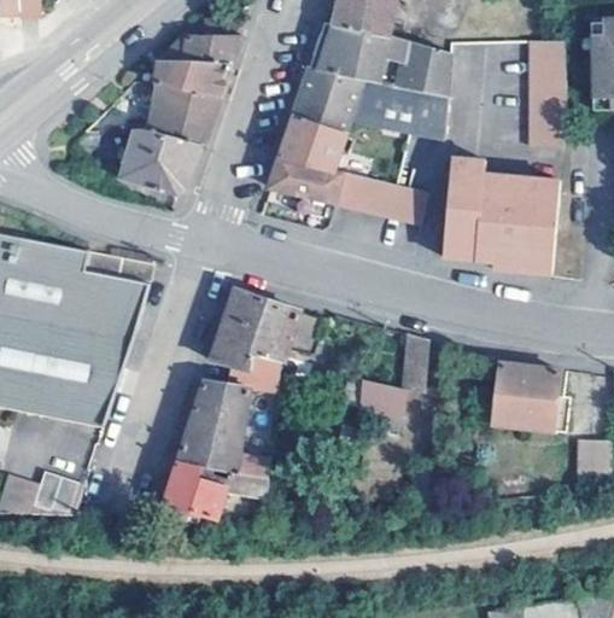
[(40,0),(17,0),(17,7),(18,15),(37,15),(41,11),(40,0)]
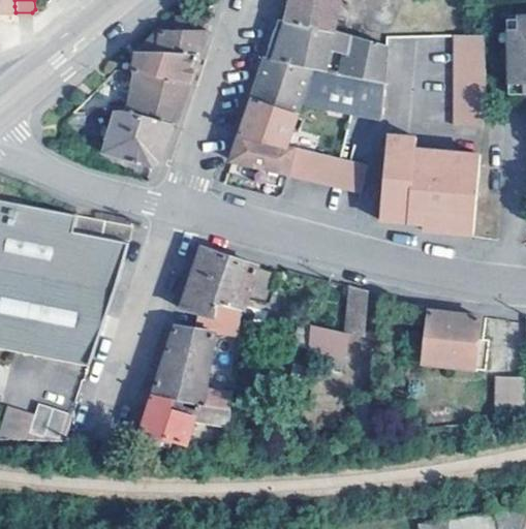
[(287,0),(283,19),(332,30),(338,0),(287,0)]
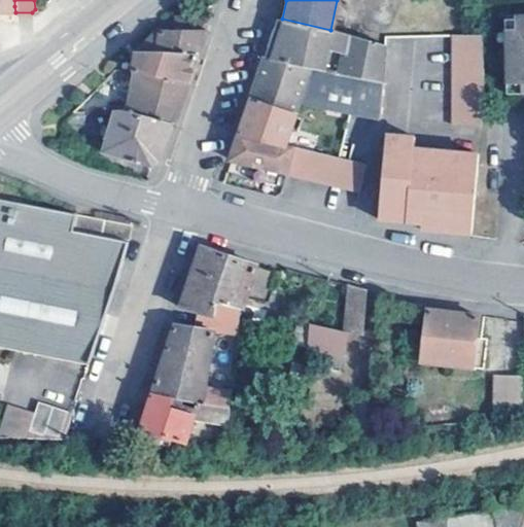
[(172,27),(204,28),(206,24),(209,14),(172,14),(172,27)]
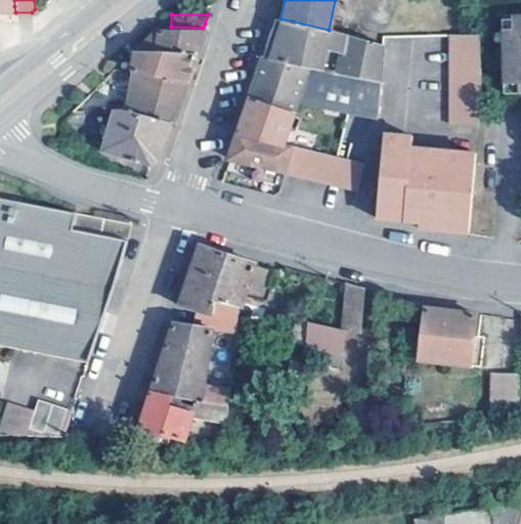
[(510,29),(510,15),(498,16),(498,29),(510,29)]
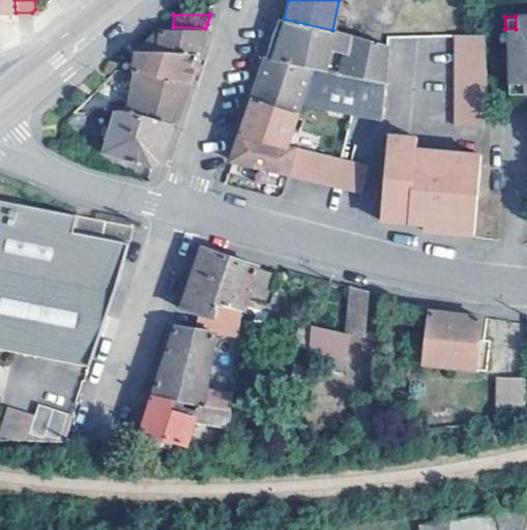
[(526,16),(516,16),(516,29),(504,29),(505,83),(522,83),(523,93),(526,92),(526,16)]
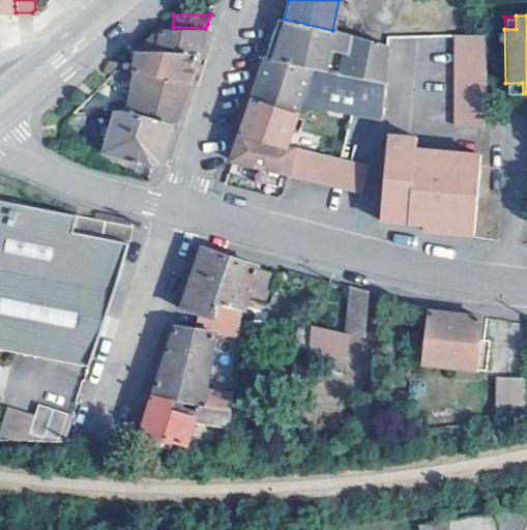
[(252,91),(300,100),(382,118),(386,43),(332,30),(284,19),(276,17),(274,25),(252,91)]
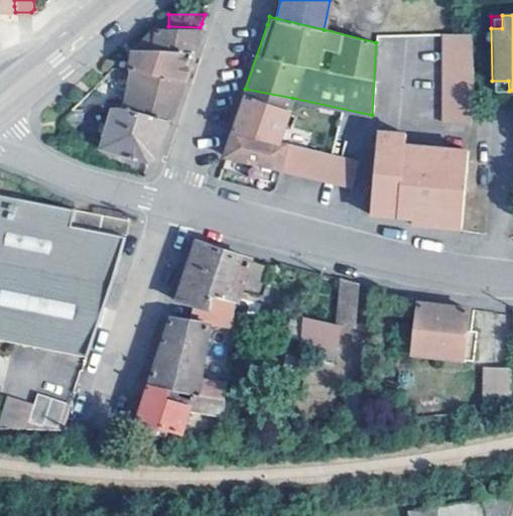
[(150,49),(191,52),(200,27),(168,26),(156,26),(151,47),(150,49)]
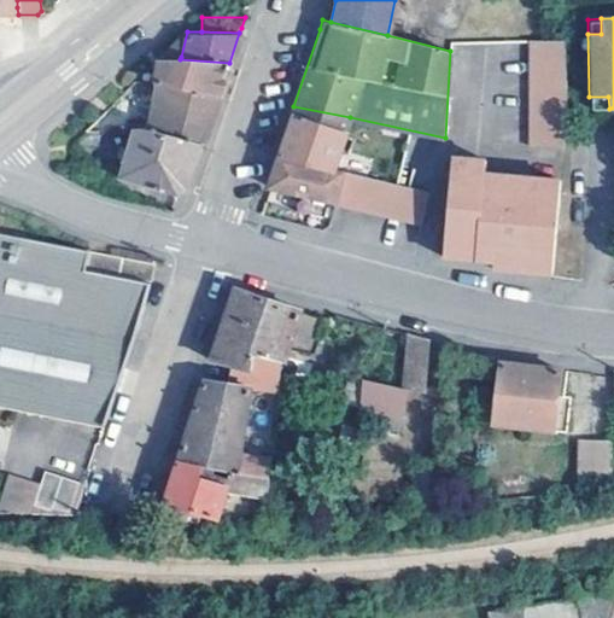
[(567,100),(563,39),(538,39),(532,144),(565,145),(567,100)]
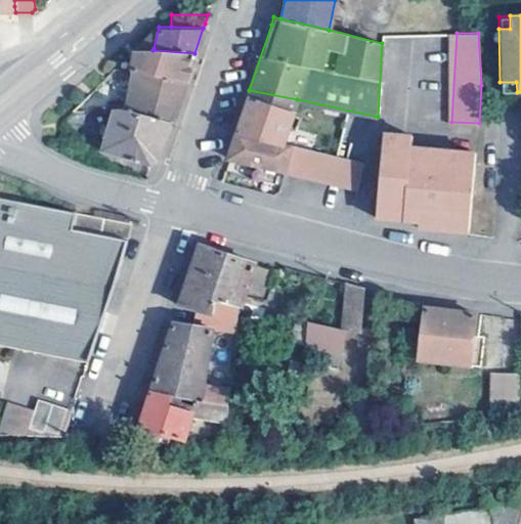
[(192,60),(194,53),(153,50),(154,48),(135,47),(133,47),(131,68),(186,79),(192,60)]
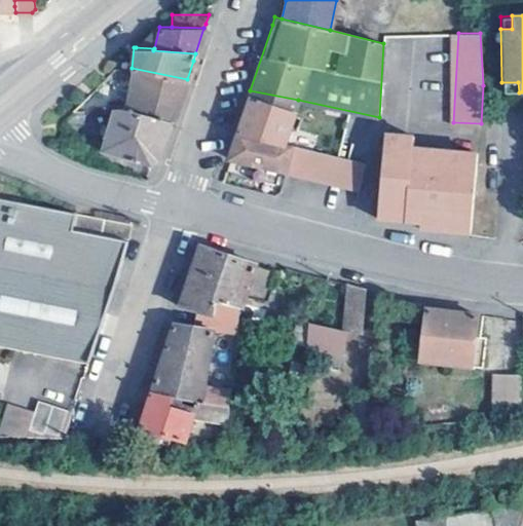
[(119,65),(113,64),(106,70),(117,73),(119,65)]
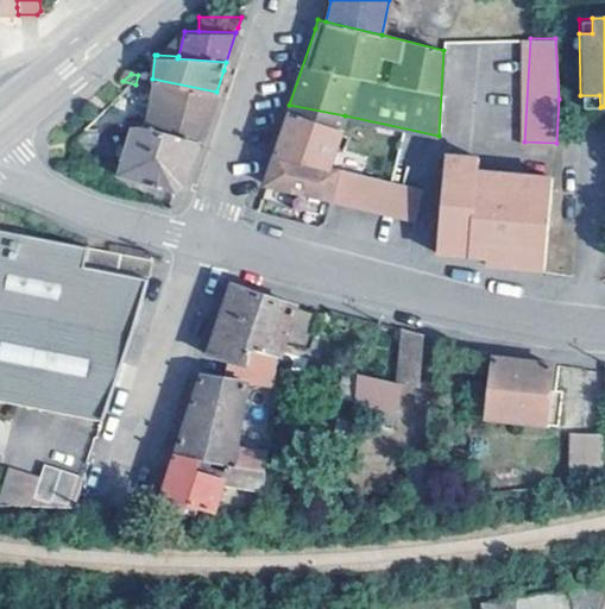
[(147,126),(199,143),(207,118),(216,92),(152,79),(150,100),(147,126)]
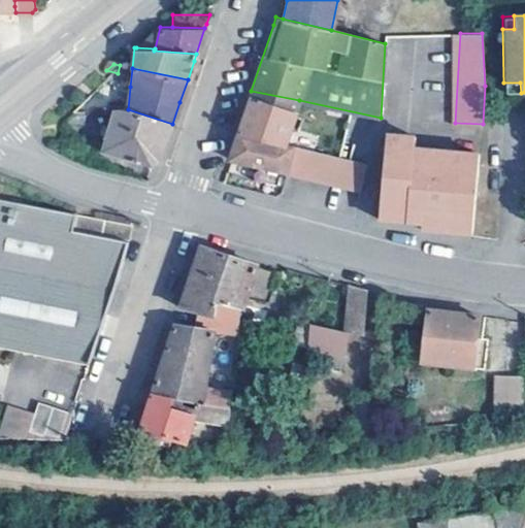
[(521,93),(520,83),(503,83),(504,93),(521,93)]
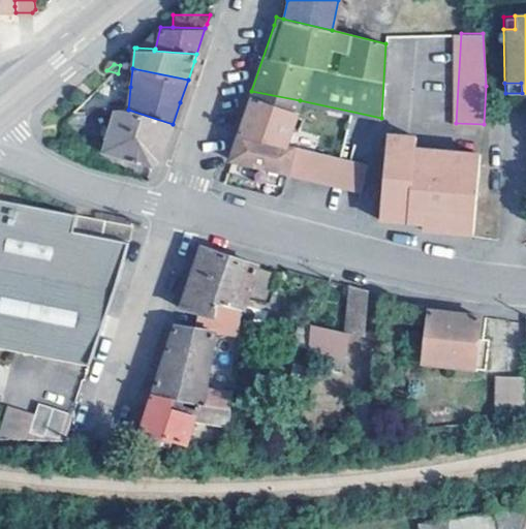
[(130,87),(124,86),(122,109),(128,110),(130,87)]
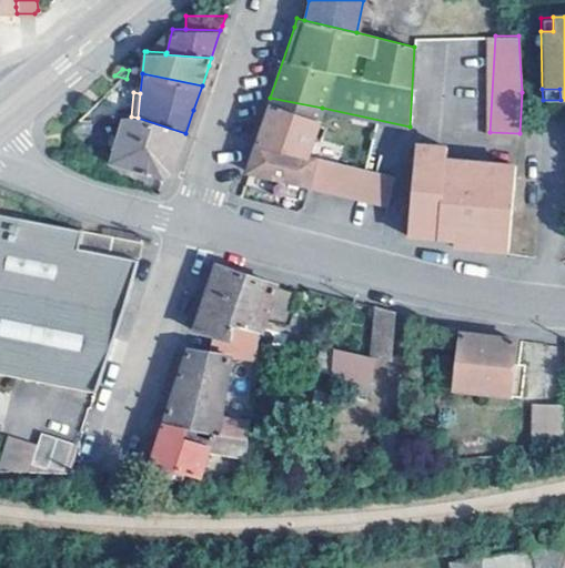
[(266,109),(255,142),(306,156),(308,153),(322,108),(270,98),(266,109)]
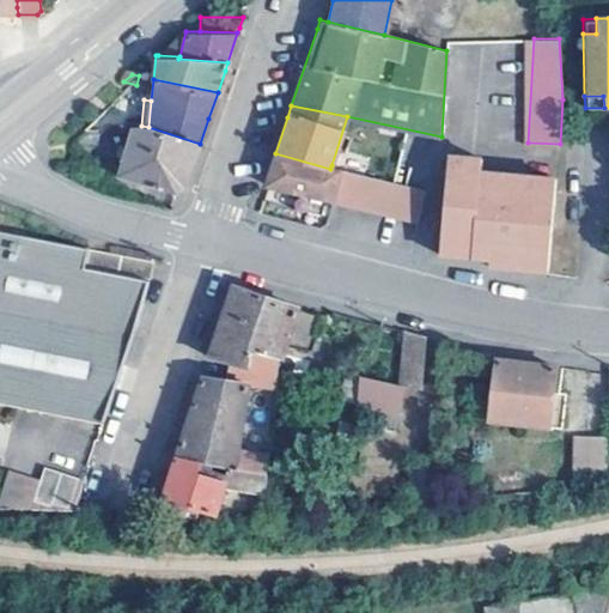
[(183,186),(200,144),(148,127),(141,126),(131,126),(119,169),(117,174),(174,190),(183,186)]
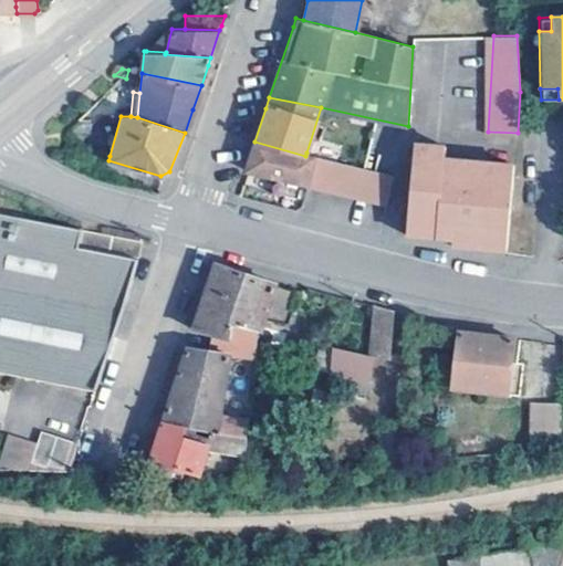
[(305,156),(254,142),(244,169),(386,203),(395,175),(306,153),(305,156)]
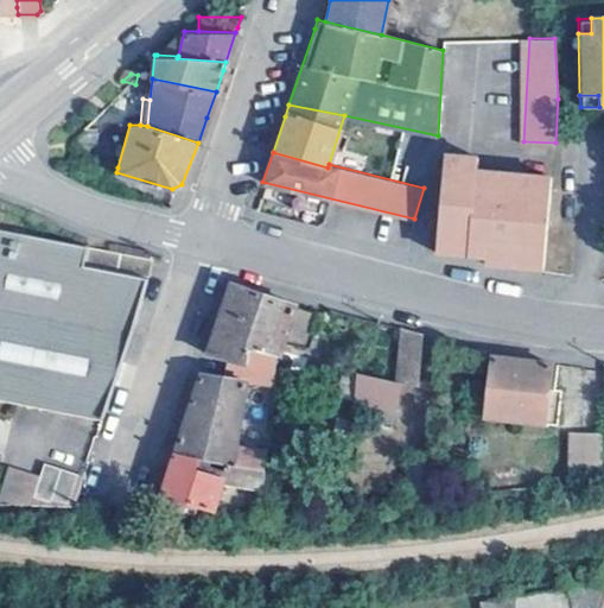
[(445,154),(439,252),(482,255),(489,255),(489,263),(528,267),(528,260),(548,261),(553,175),(478,170),(478,157),(445,154)]
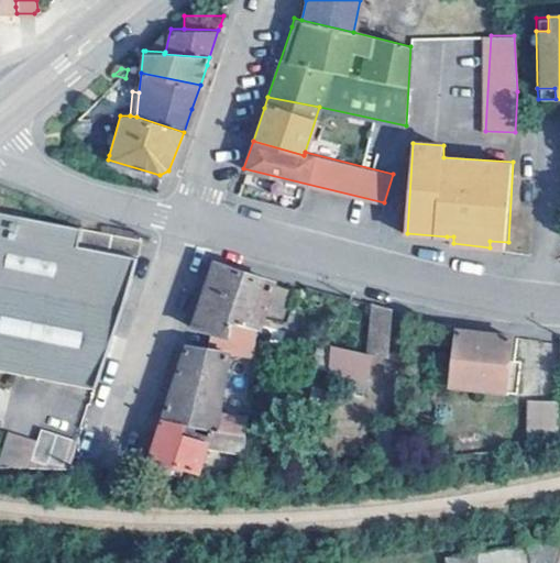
[(0,370),(94,388),(135,258),(76,246),(79,229),(0,213),(0,370)]
